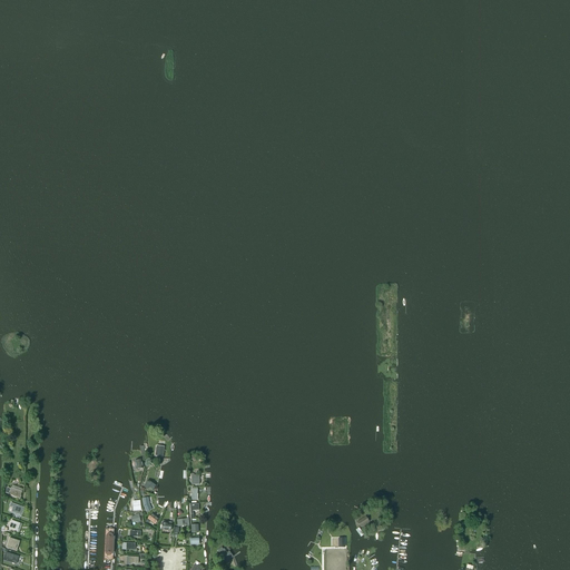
[(153,491),(156,485),(147,480),(143,487),(147,490),(148,488),(153,491)]
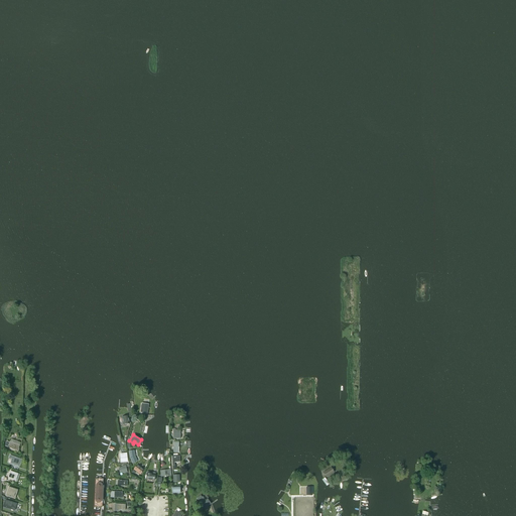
[(6,441),(5,446),(15,449),(15,450),(18,452),(20,445),(10,442),(6,441)]
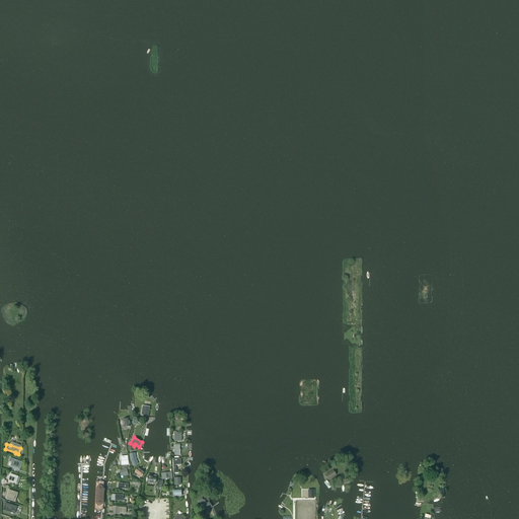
[(131,460),(134,466),(138,464),(136,459),(135,453),(130,454),(131,460)]
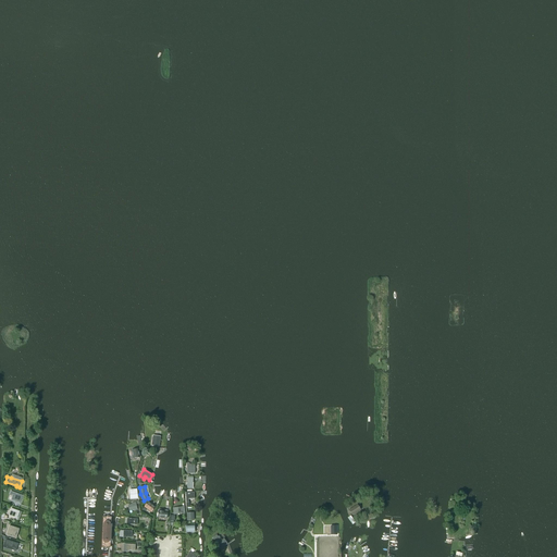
[(12,496),(11,500),(21,504),(24,496),(11,492),(10,495),(12,496)]
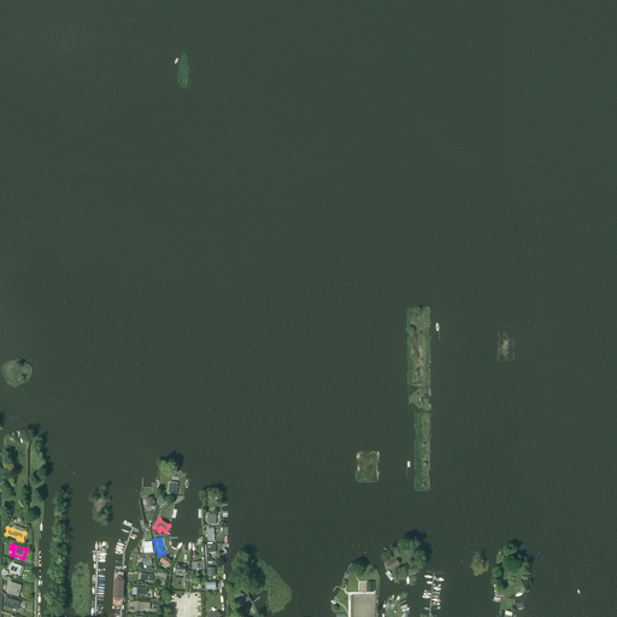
[(160,562),(168,568),(171,563),(164,557),(160,562)]
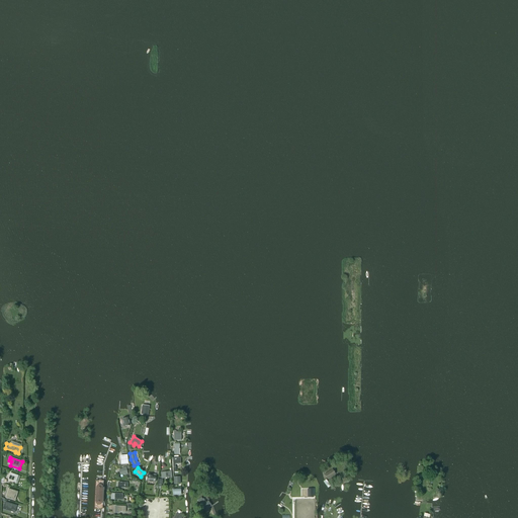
[(17,480),(18,476),(10,472),(8,480),(12,481),(13,479),(17,480)]
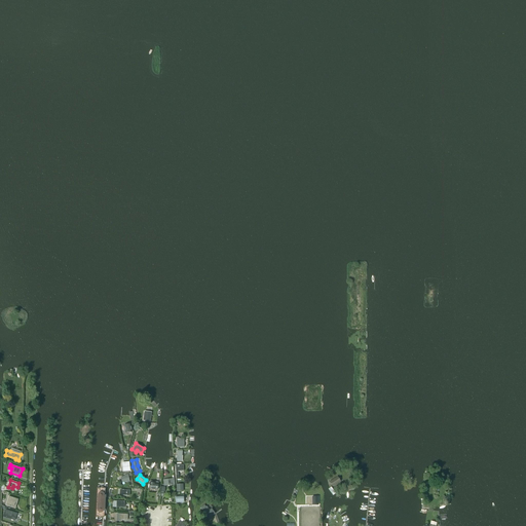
[(97,493),(96,495),(96,510),(96,512),(97,513),(99,514),(101,513),(102,512),(103,511),(104,495),(103,495),(103,494),(101,492),(100,492),(98,492),(97,493)]
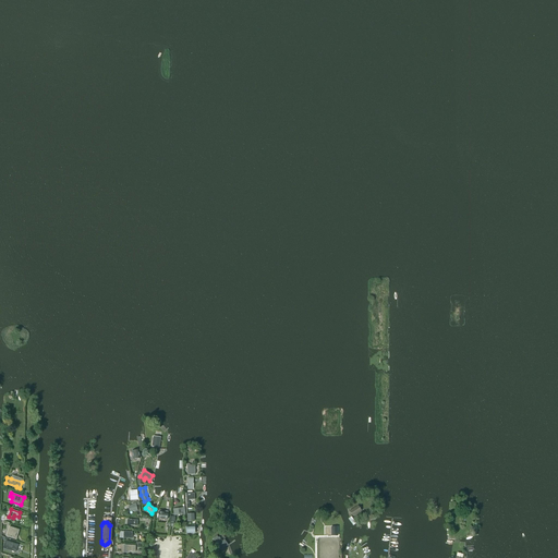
[(10,526),(7,534),(7,536),(10,538),(11,535),(14,536),(16,531),(13,531),(14,528),(10,526)]
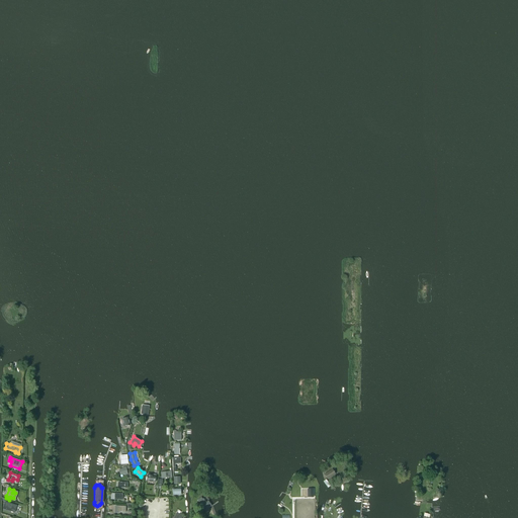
[(201,498),(198,500),(202,506),(201,507),(202,508),(203,508),(205,510),(209,507),(203,499),(203,500),(201,498)]
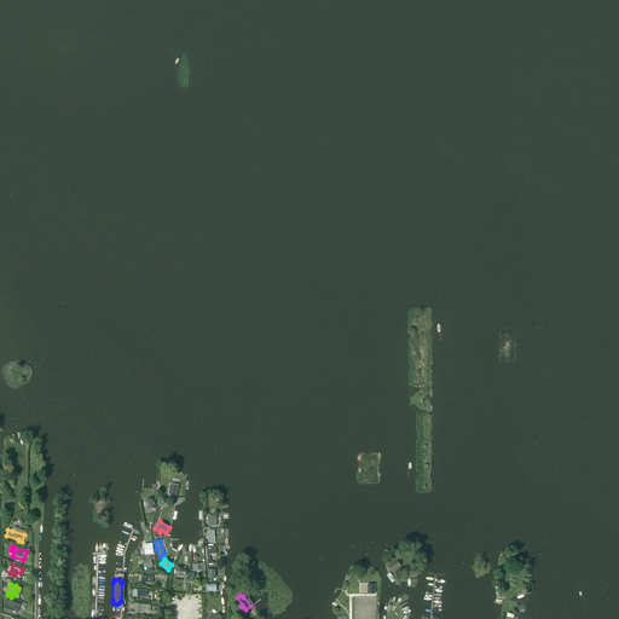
[(6,600),(5,605),(9,606),(7,608),(17,612),(19,605),(6,600)]
